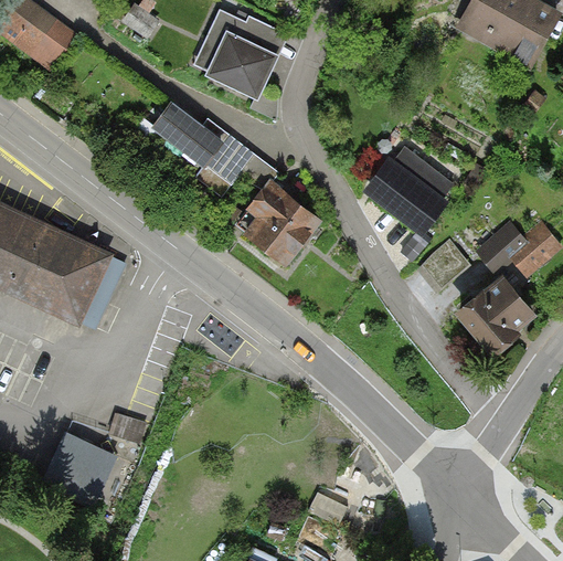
[(73,38),(25,0),(7,0),(0,9),(0,40),(43,75),(73,38)]
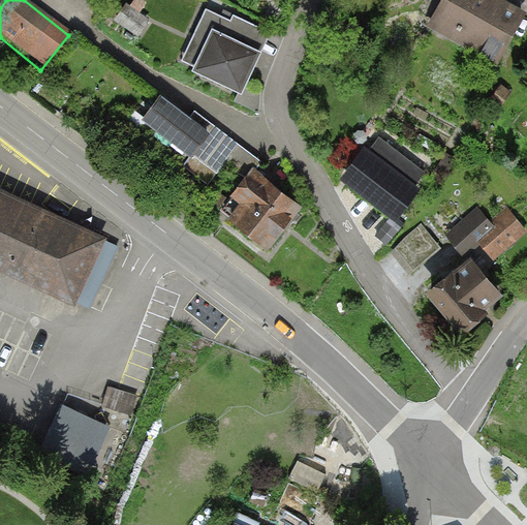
[(524,8),(508,0),(440,0),(425,31),(492,67),(524,8)]
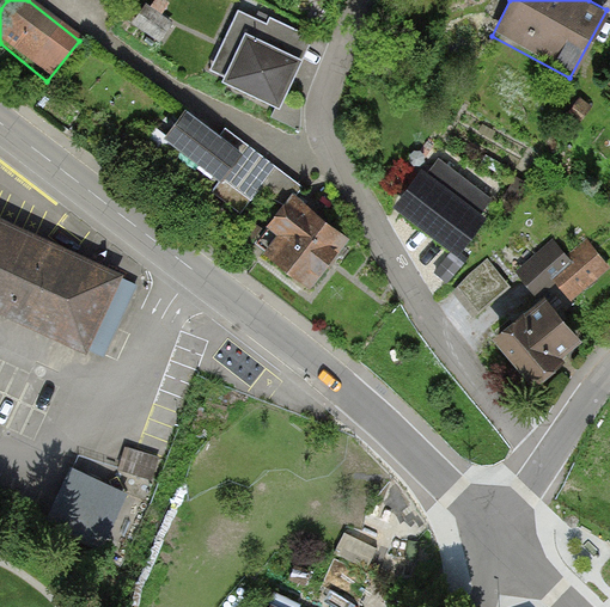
[(205,75),(270,108),(304,38),(239,7),(205,75)]
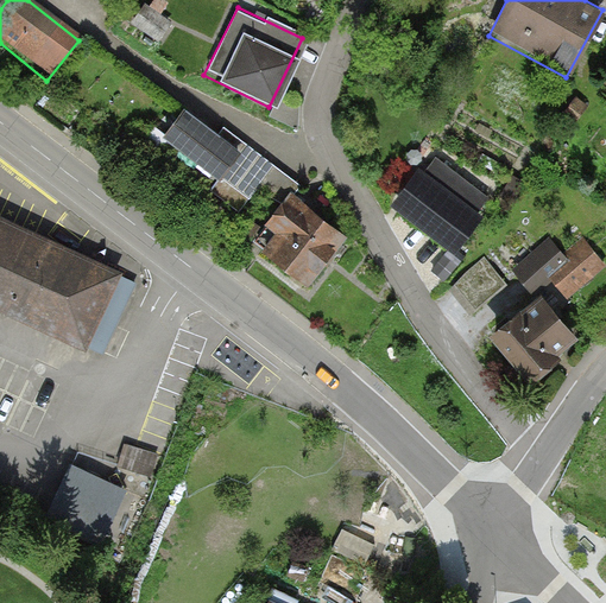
[(157,139),(209,179),(238,152),(181,108),(157,139)]
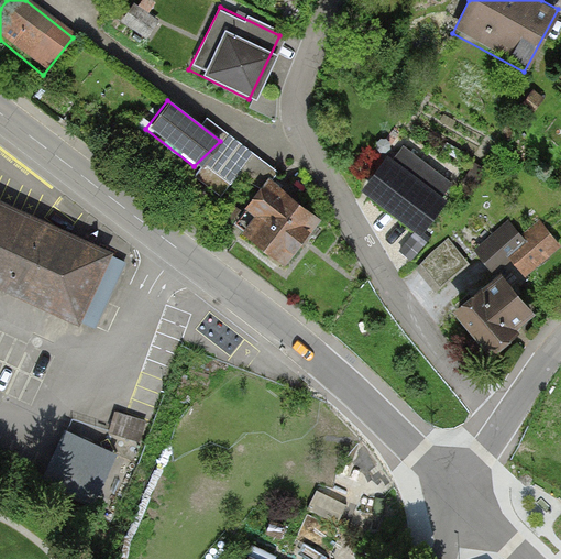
[(416,236),(442,204),(388,159),(362,189),(416,236)]
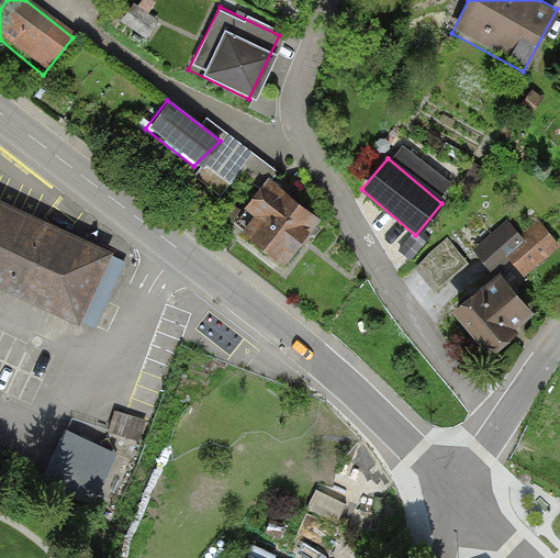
[(282,267),(318,221),(268,182),(243,207),(250,220),(238,234),(282,267)]
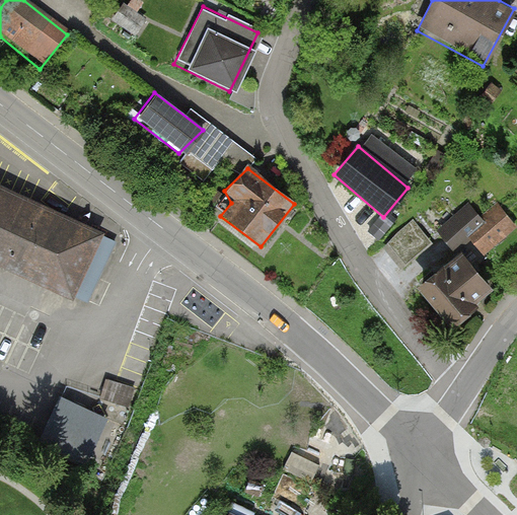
[(104,228),(0,180),(0,266),(72,299),(74,294),(91,302),(119,242),(101,234),(104,228)]
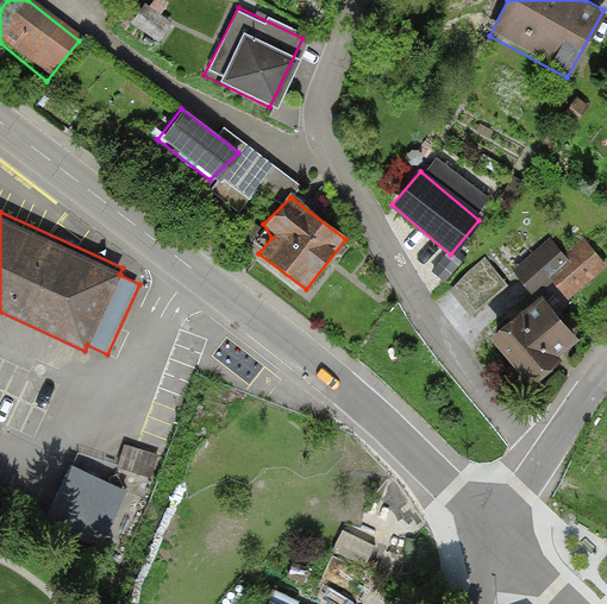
[(557,236),(523,264),(561,307),(606,265),(606,251),(593,236),(573,253),(557,236)]
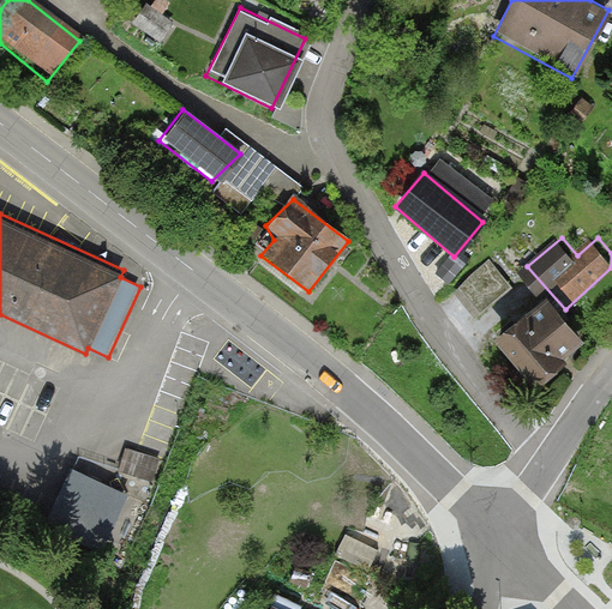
[(485,307),(517,277),(495,252),(461,282),(485,307)]
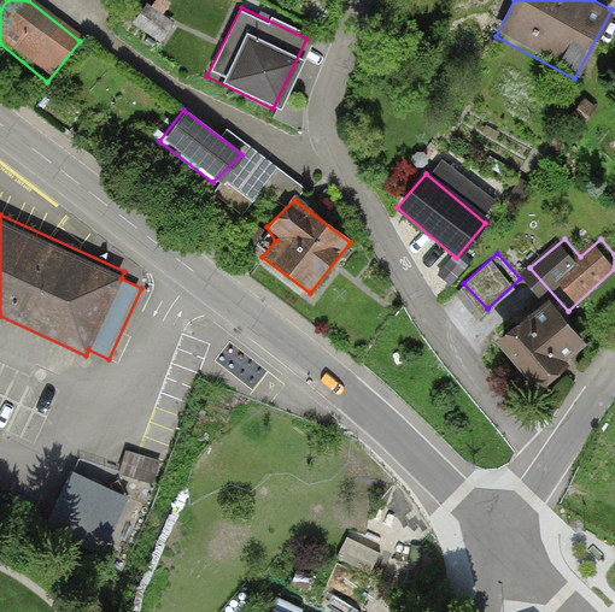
[(507,334),(540,375),(584,339),(551,298),(507,334)]
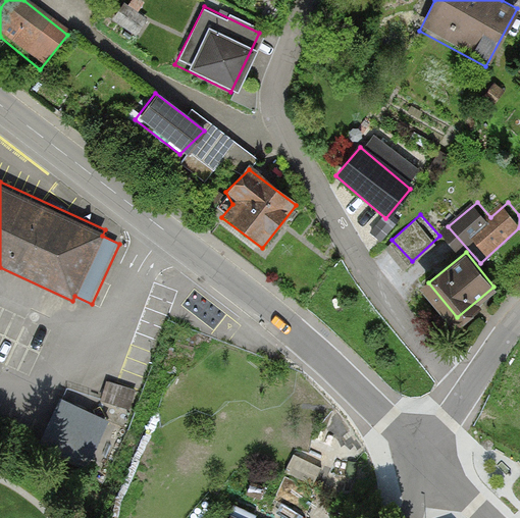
[(139,391),(108,380),(101,401),(132,411),(139,391)]
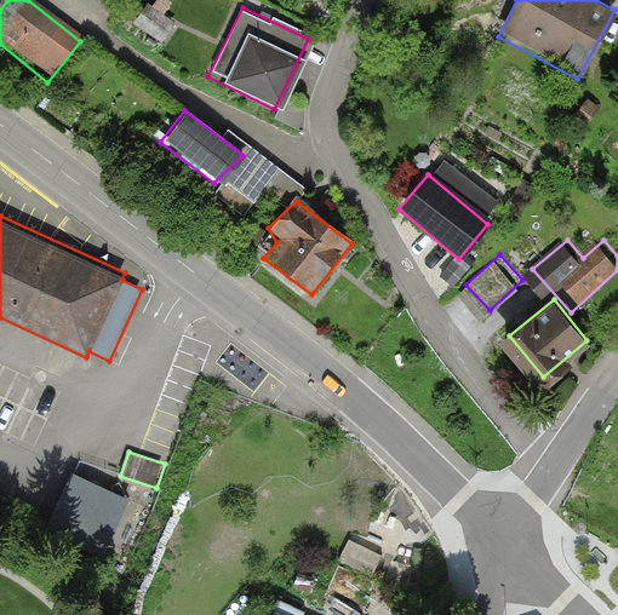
[(129,501),(70,473),(43,529),(102,557),(129,501)]
